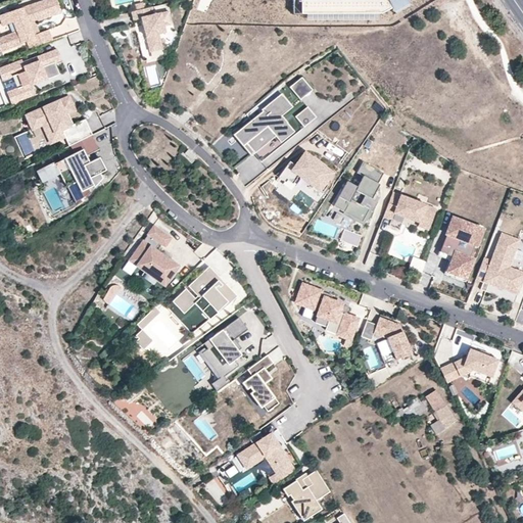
[(51,15),(59,12),(55,0),(51,0),(47,2),(46,0),(3,15),(7,27),(14,25),(17,35),(7,38),(10,48),(26,42),(29,49),(52,41),(49,30),(39,33),(34,35),(30,24),(36,22),(52,16),(51,15)]
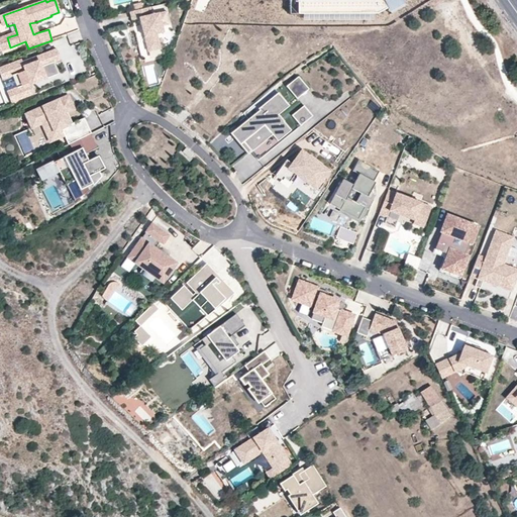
[(219,0),(211,0),(219,11),(224,8),(219,0)]
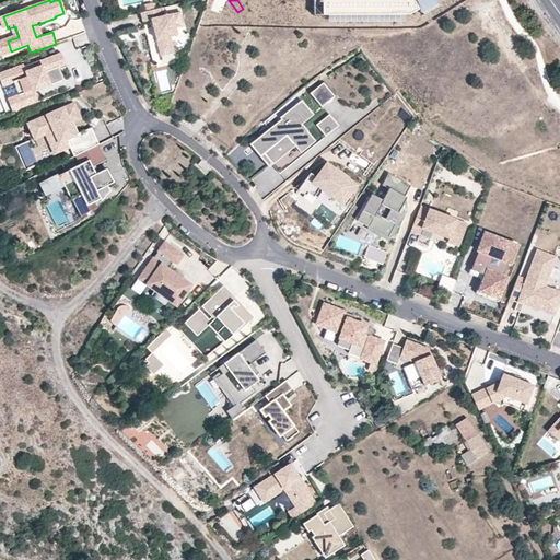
[(322,0),(322,13),(407,14),(419,9),(422,13),(444,0),(322,0)]
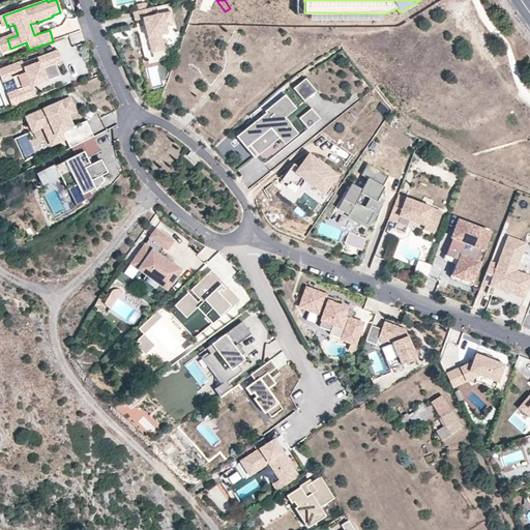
[(154,7),(133,12),(135,21),(143,19),(145,26),(147,26),(148,29),(146,29),(151,54),(164,51),(160,35),(167,33),(166,27),(174,25),(171,12),(156,16),(154,7)]
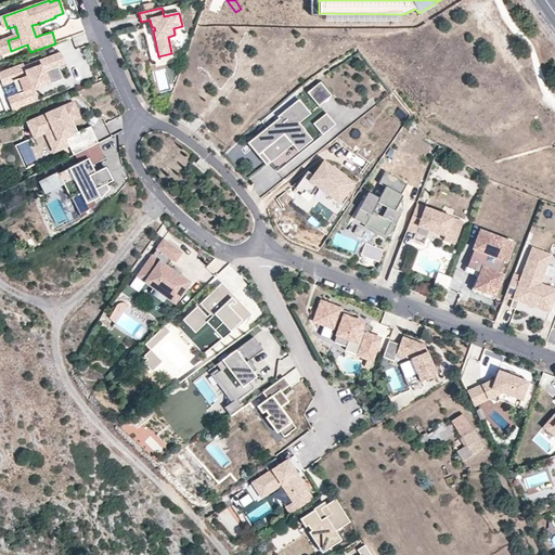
[(41,35),(38,24),(31,25),(36,37),(41,35)]
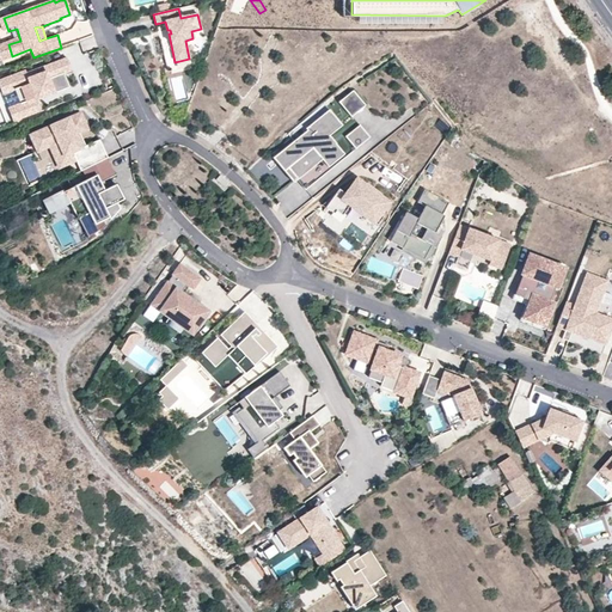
[(17,29),(4,34),(8,44),(20,41),(17,29)]
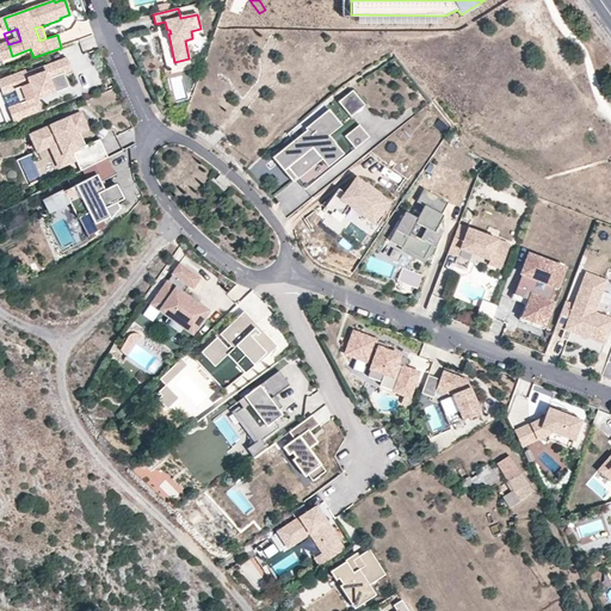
[(159,31),(168,71),(174,69),(166,29),(159,31)]
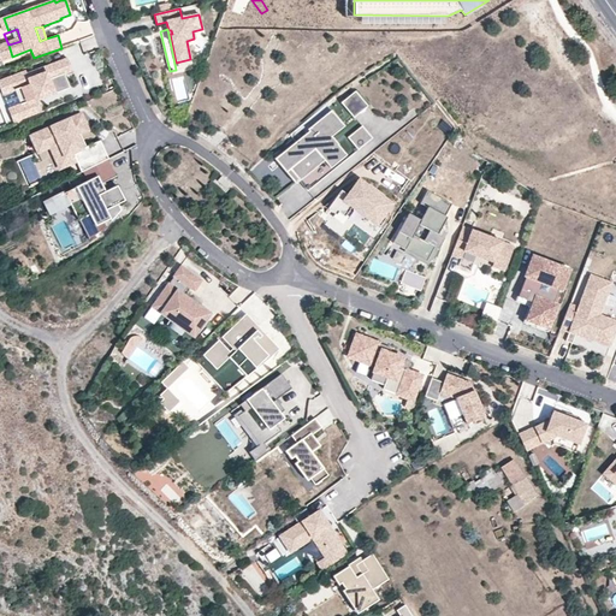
[(406,57),(415,69),(431,57),(421,45),(406,57)]
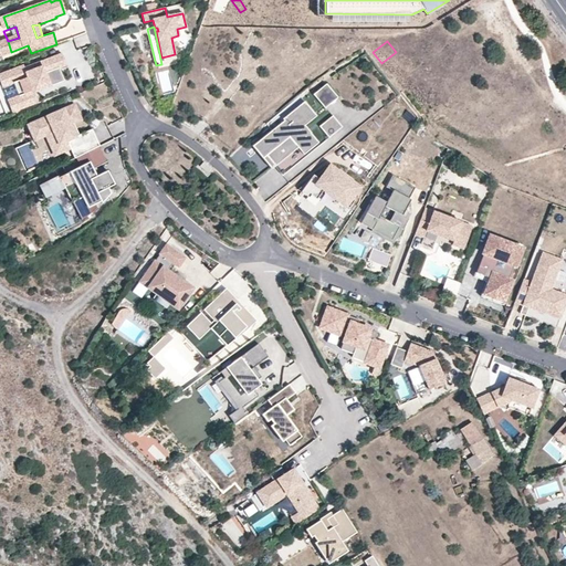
[(66,85),(61,73),(69,70),(62,53),(24,69),(23,65),(0,74),(0,82),(2,87),(13,83),(19,96),(7,101),(12,113),(38,103),(35,97),(34,93),(41,90),(42,95),(66,85)]
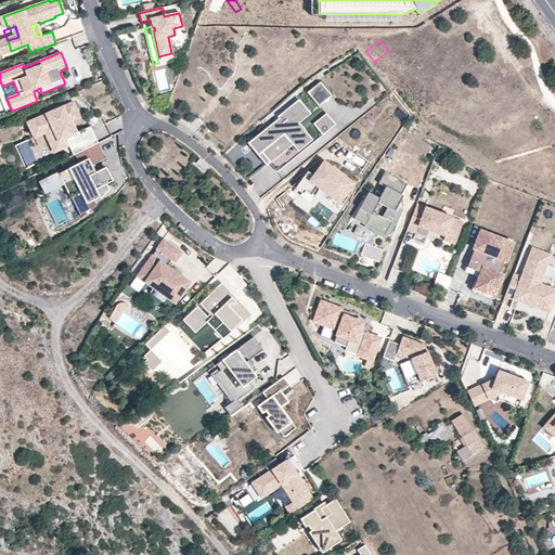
[(331,98),(331,95),(320,81),(307,92),(318,106),(323,102),(326,101),(331,98)]
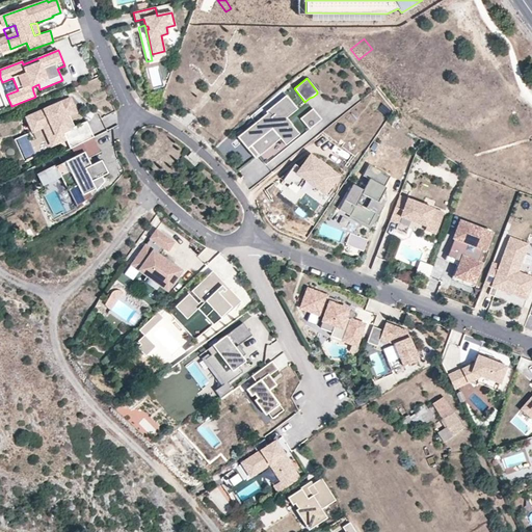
[(301,136),(292,125),(288,128),(282,122),(298,109),(287,96),(271,108),(267,103),(250,116),(256,123),(241,134),(266,164),(301,136)]
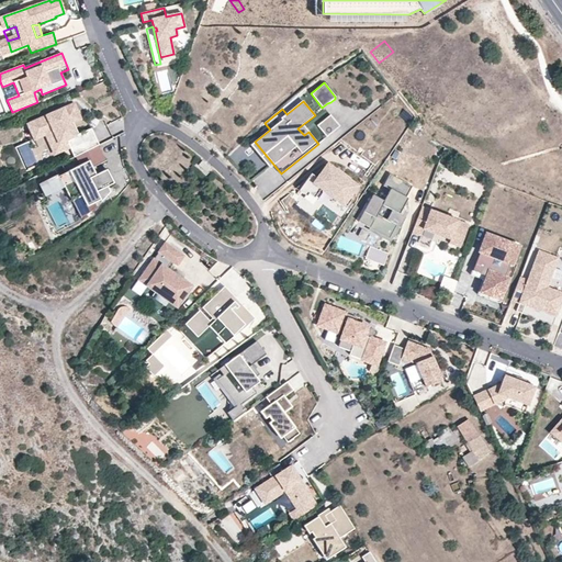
[(86,152),(77,135),(74,137),(68,125),(71,124),(79,120),(71,105),(36,123),(44,137),(52,134),(62,154),(69,149),(72,158),(76,157),(85,152),(86,152)]
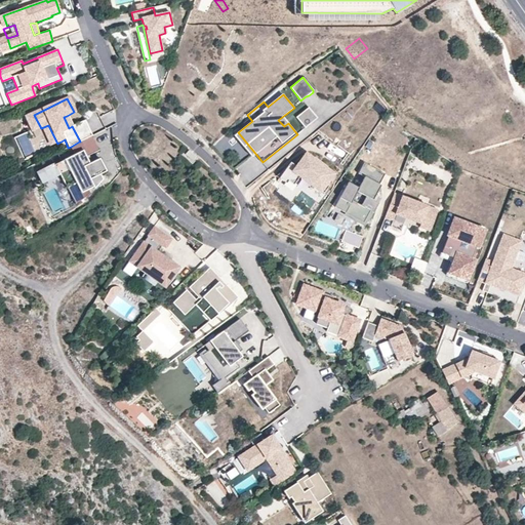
[(305,128),(318,118),(309,107),(295,117),(305,128)]
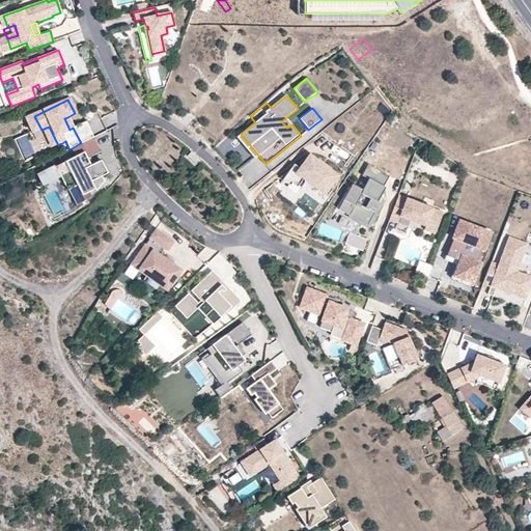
[(42,130),(34,116),(24,121),(31,135),(42,130)]
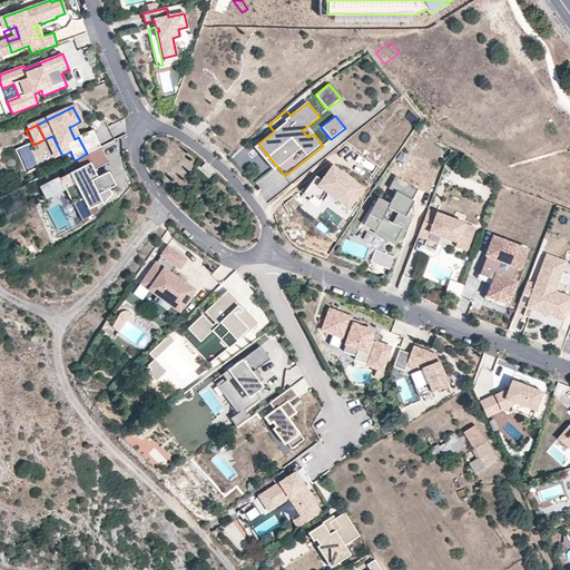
[(75,139),(78,137),(72,126),(69,127),(75,139)]
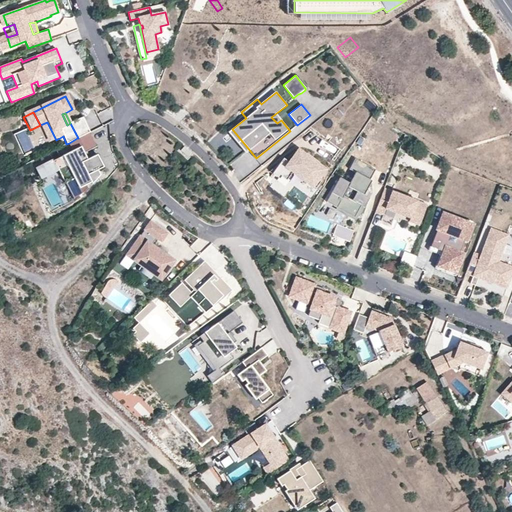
[(89,133),(82,118),(70,123),(78,138),(89,133)]
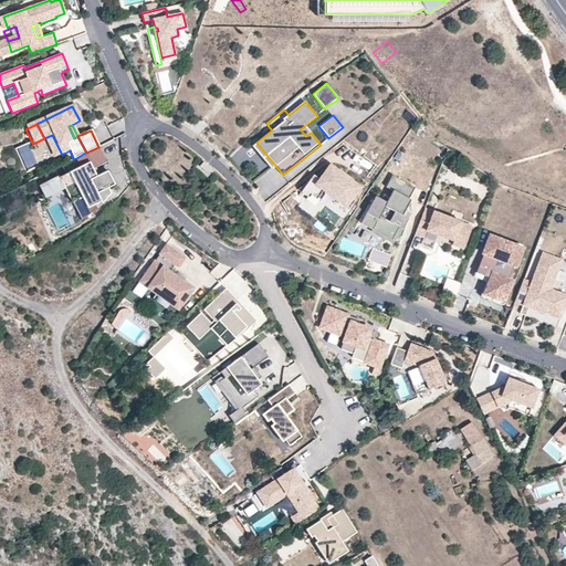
[(62,155),(52,135),(44,138),(54,158),(62,155)]
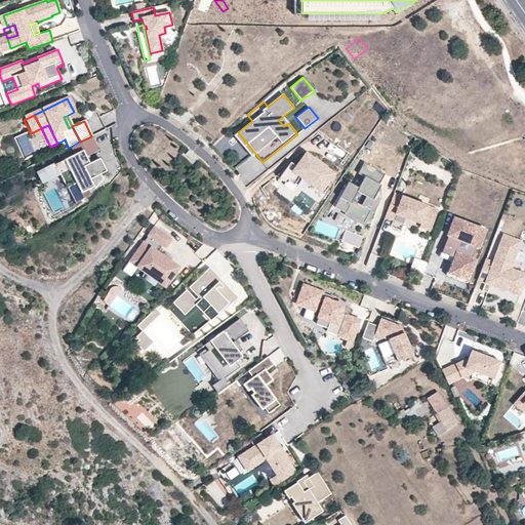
[(101,182),(97,175),(106,171),(99,159),(89,164),(86,157),(98,151),(91,136),(80,142),(79,142),(71,147),(69,148),(73,156),(54,164),(54,163),(37,172),(42,183),(59,174),(67,189),(68,188),(76,203),(79,201),(82,199),(84,197),(87,195),(89,193),(87,190),(92,187),(93,189),(95,187),(97,184),(101,182)]
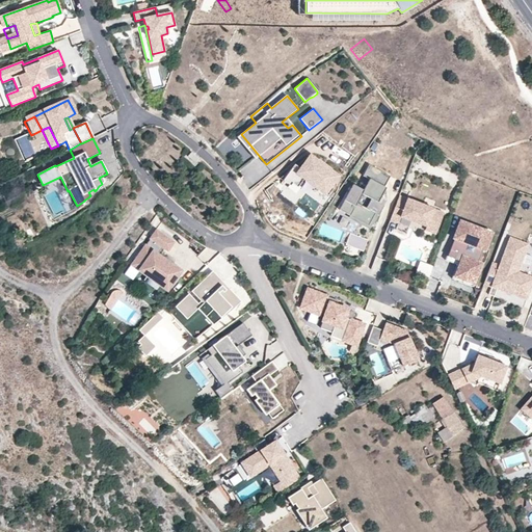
[(198,159),(191,152),(188,156),(195,163),(198,159)]
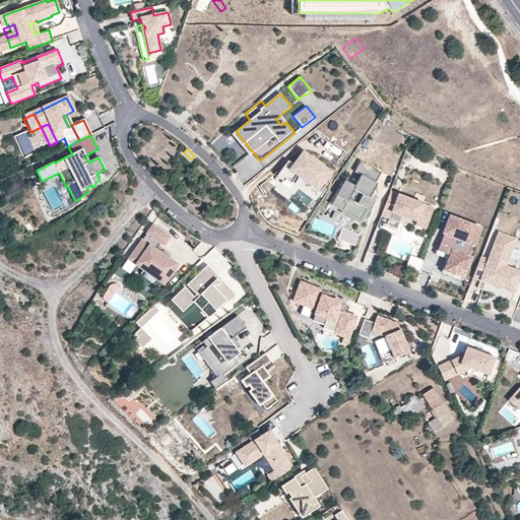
[(318,190),(331,172),(322,165),(321,166),(312,158),(312,157),(311,156),(303,151),(294,165),(288,160),(276,176),(282,181),(283,182),(285,179),(290,183),(291,182),(297,175),(299,176),(301,174),(311,181),(309,183),(318,190)]
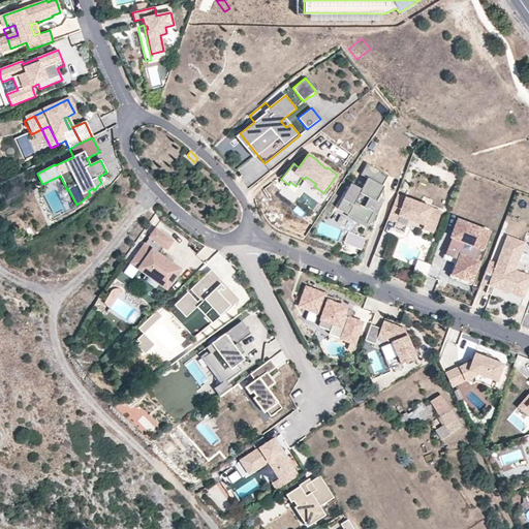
[(317,157),(316,159),(317,160),(328,167),(329,165),(317,157)]
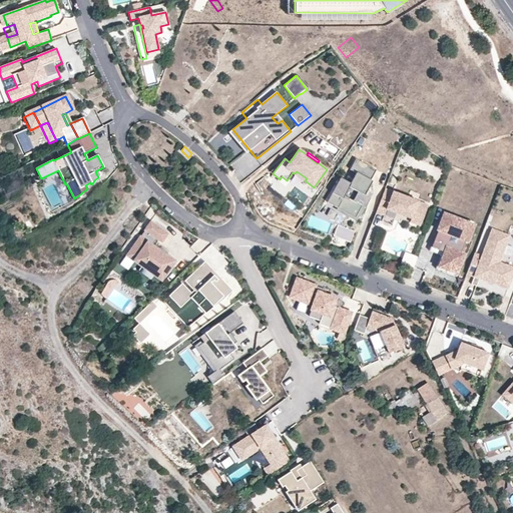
[(318,162),(308,155),(308,156),(317,163),(318,162)]
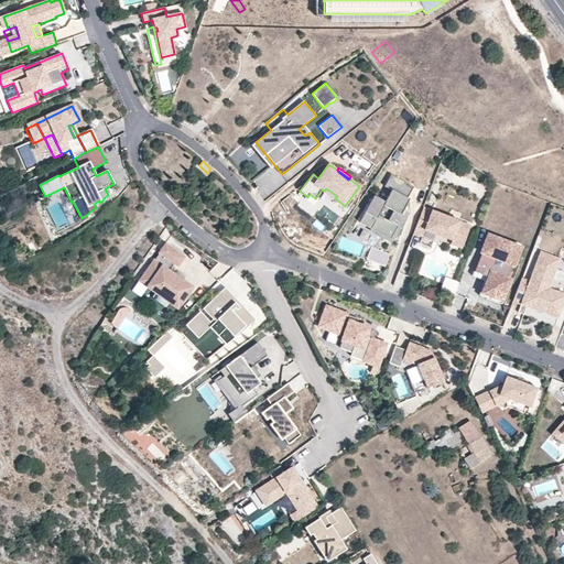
[(367,209),(376,214),(368,227),(390,239),(398,227),(401,229),(408,218),(401,215),(409,199),(408,198),(415,183),(393,171),(387,183),(394,186),(388,198),(377,192),(367,209)]
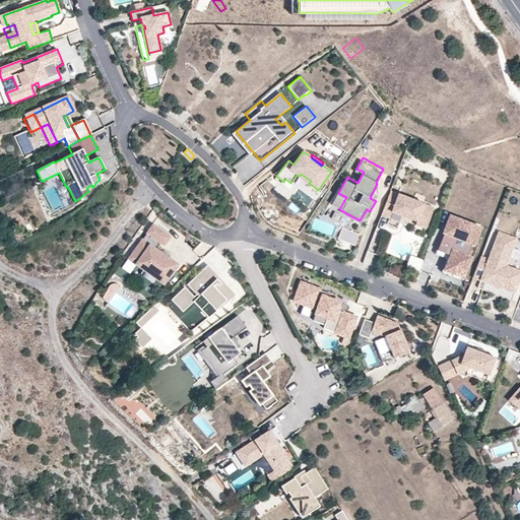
[(311,181),(301,174),(299,176),(309,183),(311,181)]
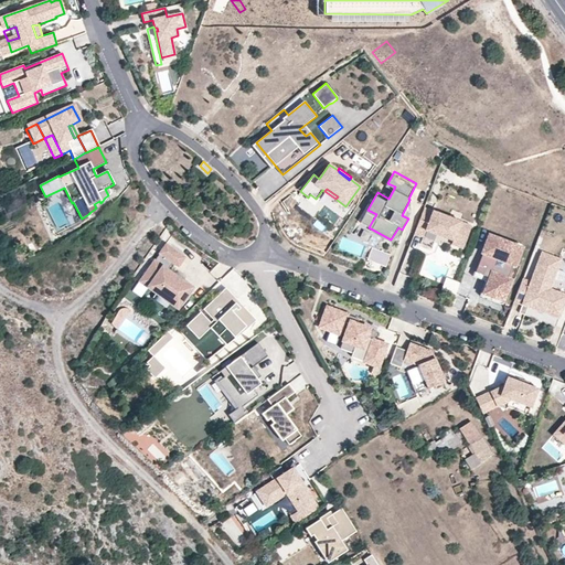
[(308,198),(307,200),(312,204),(316,199),(310,194),(308,198)]
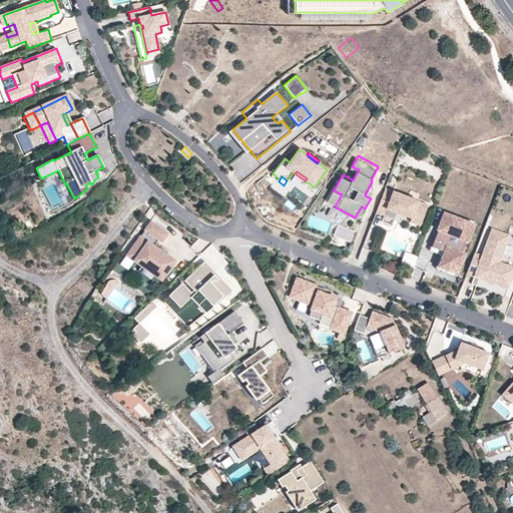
[(428,205),(385,189),(376,213),(384,215),(386,210),(411,219),(412,216),(422,220),(428,205)]
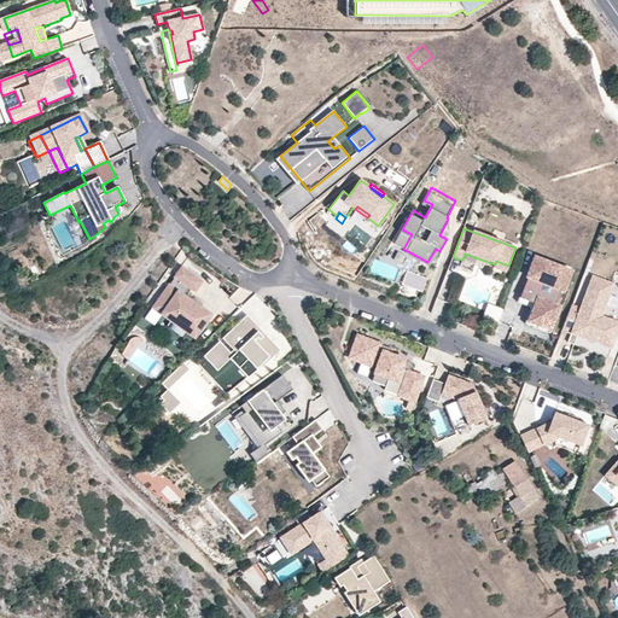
[(403,249),(412,234),(402,229),(394,244),(403,249)]
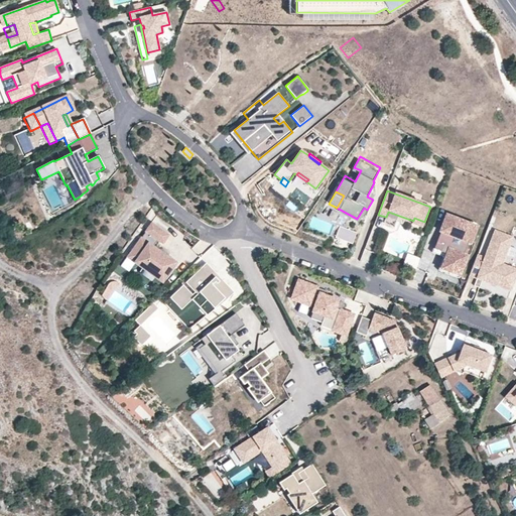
[(424,222),(414,218),(413,221),(412,224),(422,228),(424,222)]
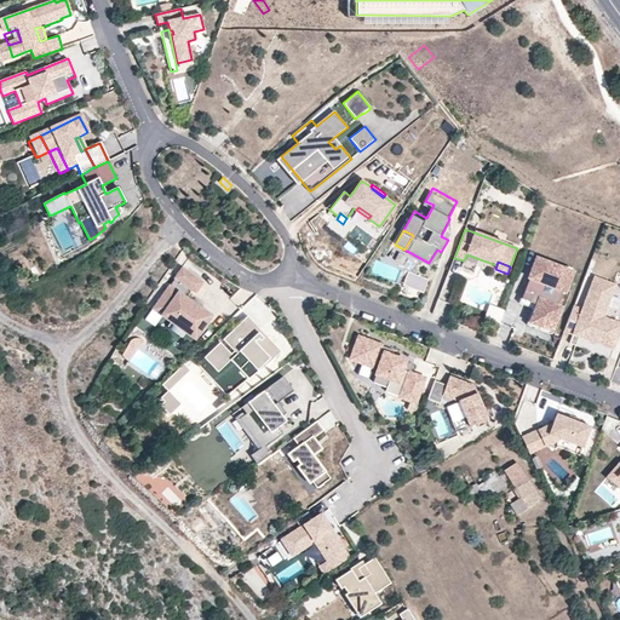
[(572,273),(541,262),(539,269),(534,281),(529,279),(522,299),(538,305),(530,322),(551,331),(561,309),(557,308),(562,292),(564,293),(572,273)]
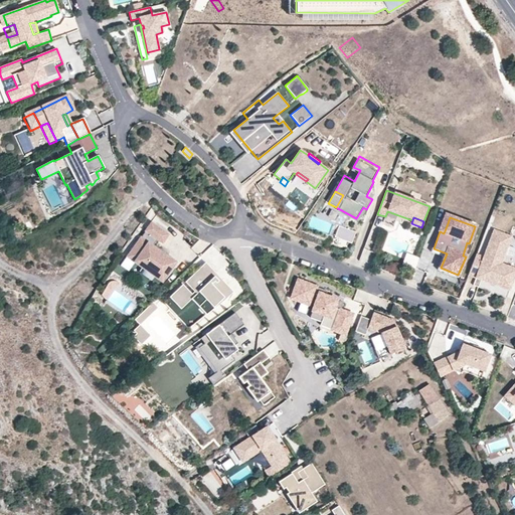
[(444,233),(448,223),(443,221),(439,231),(440,231),(444,233)]
